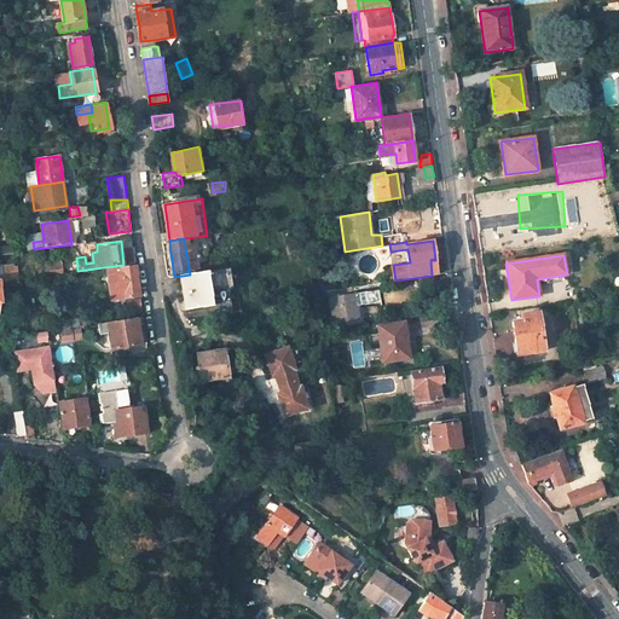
[(59,264),(45,265),(46,273),(61,271),(59,264)]
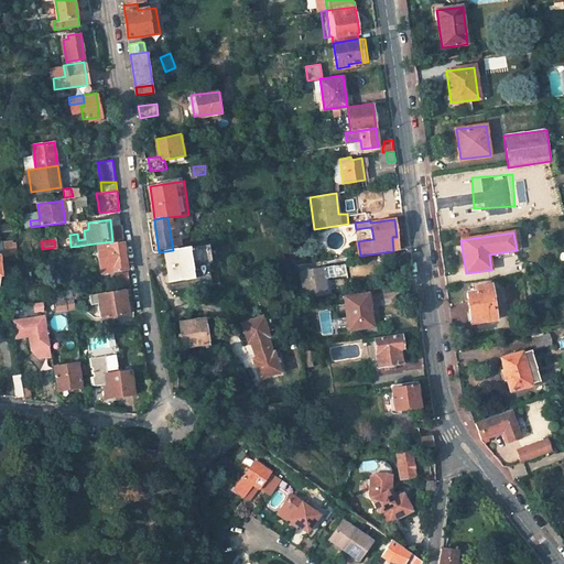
[(123,241),(99,245),(102,271),(128,268),(123,241)]
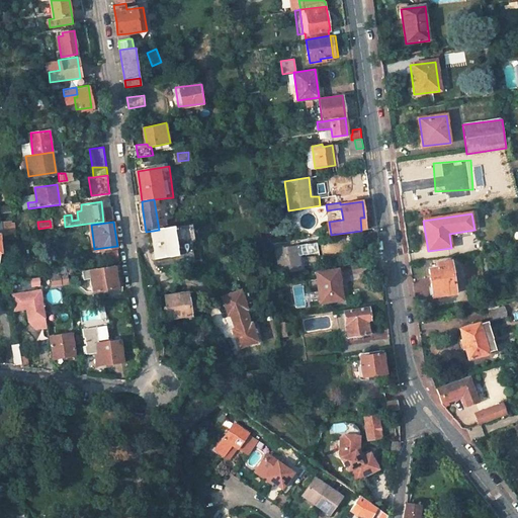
[(174,246),(191,244),(189,226),(159,230),(153,231),(157,259),(175,257),(174,246)]
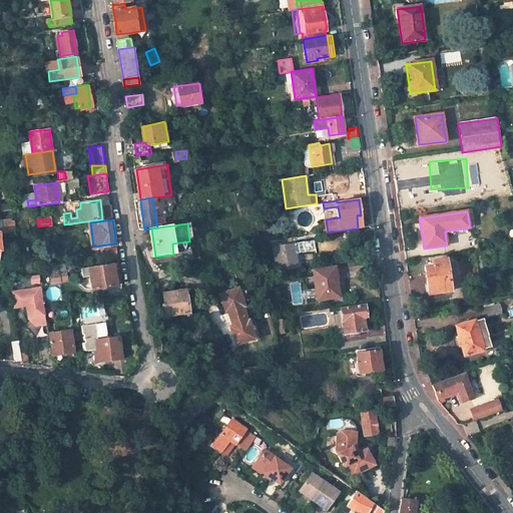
[(298,268),(295,242),(274,245),(277,270),(298,268)]
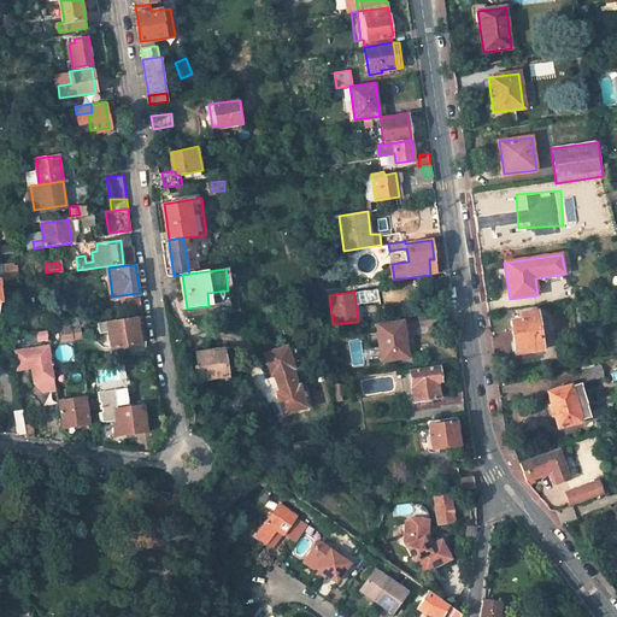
[(448,292),(433,293),(435,305),(451,303),(448,292)]
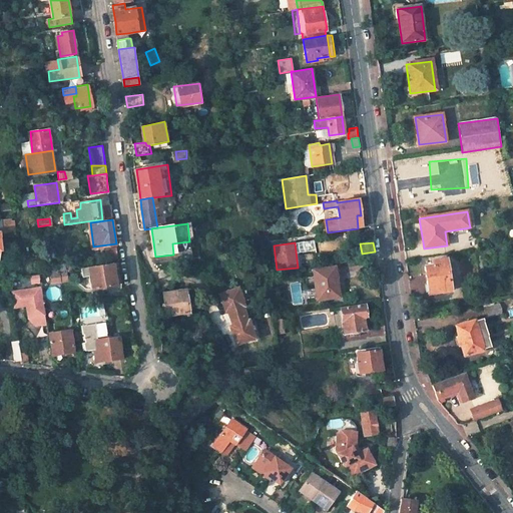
[(107,255),(117,253),(116,246),(106,247),(107,255)]
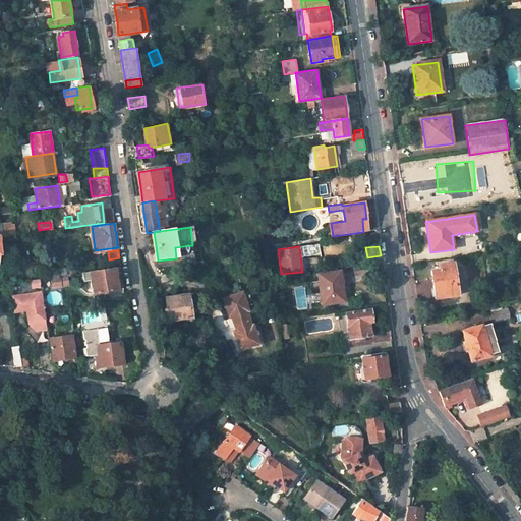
[(431,270),(436,298),(458,296),(454,264),(440,266),(441,269),(431,270)]
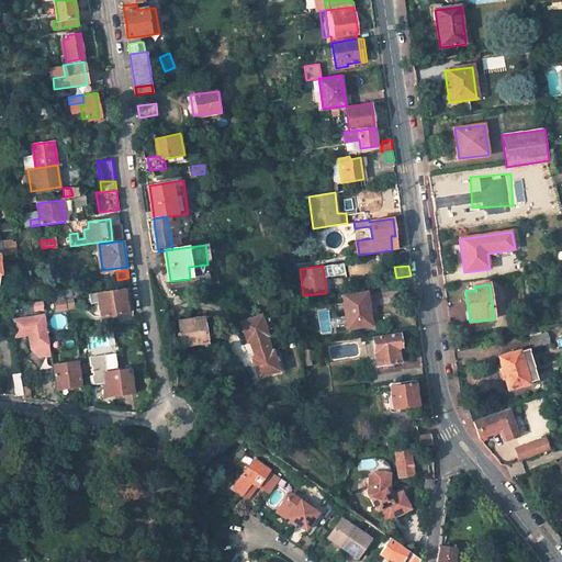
[(67,288),(58,289),(59,296),(68,295),(67,288)]
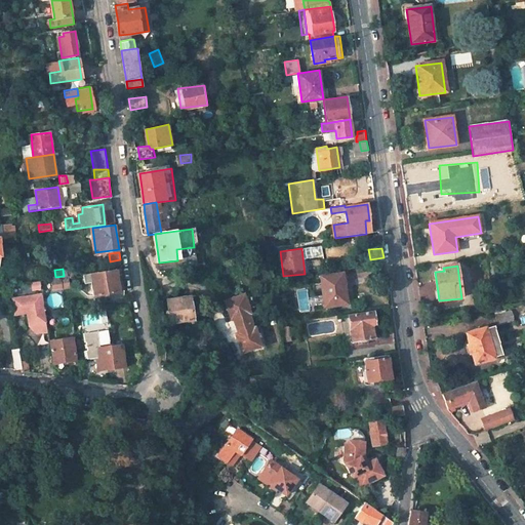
[(118,292),(115,269),(83,274),(85,283),(93,282),(95,295),(118,292)]
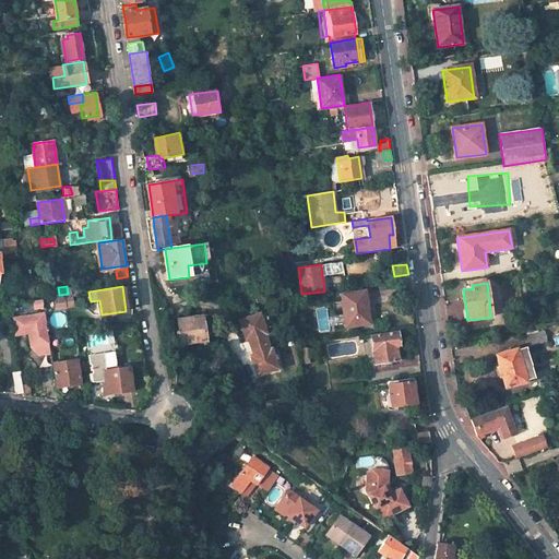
[(367,325),(364,308),(367,308),(365,292),(342,295),(346,328),(367,325)]
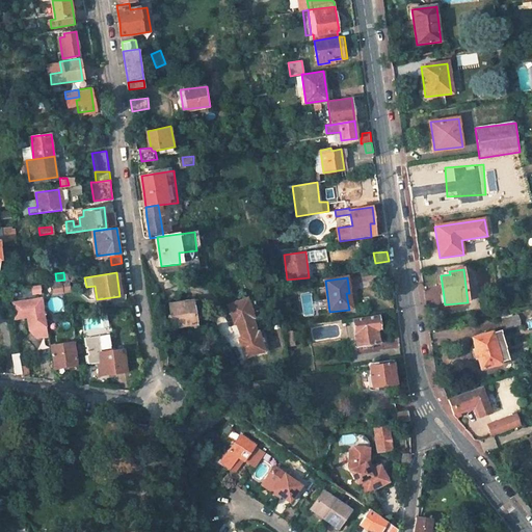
[(56,281),(53,282),(54,292),(70,290),(68,280),(64,280),(56,281)]
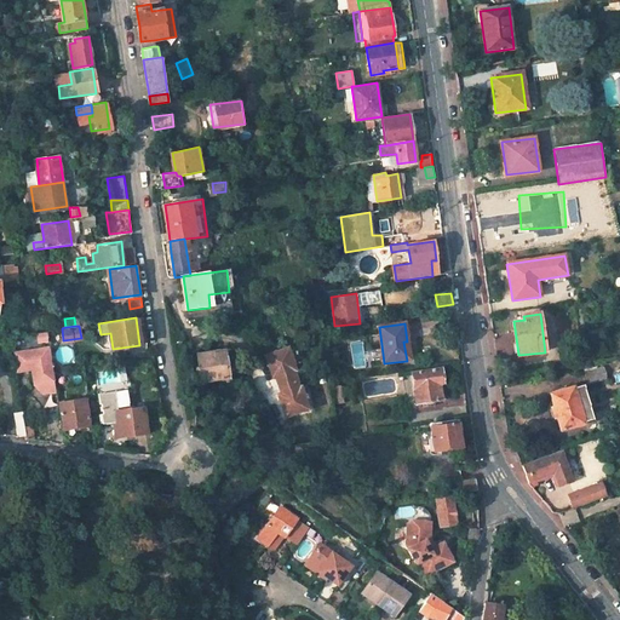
[(49,348),(15,352),(17,372),(33,371),(34,384),(42,394),(53,392),(49,348)]
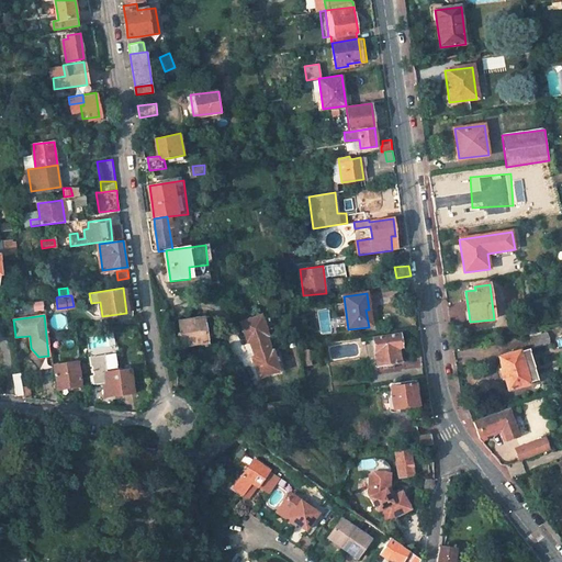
[(261,315),(240,322),(247,343),(249,341),(255,357),(253,357),(259,378),(279,371),(272,350),(271,351),(267,336),(268,336),(261,315)]
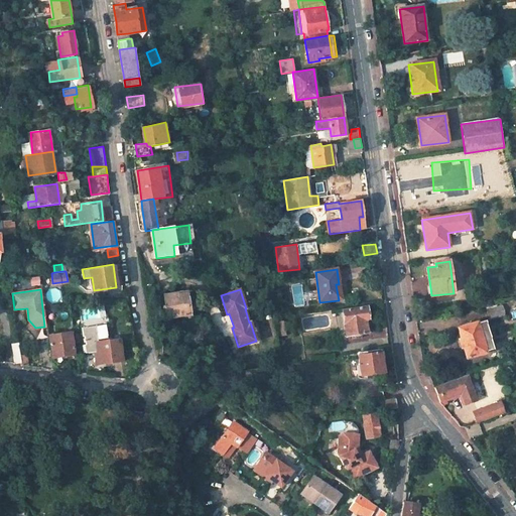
[(189,291),(167,294),(170,317),(192,314),(189,291)]
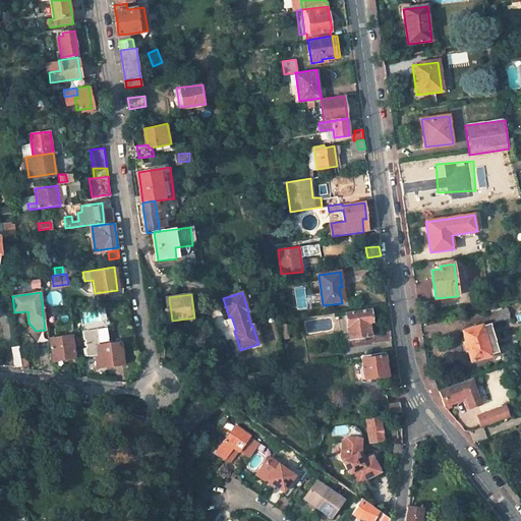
[(508,308),(493,313),(495,323),(510,319),(508,308)]
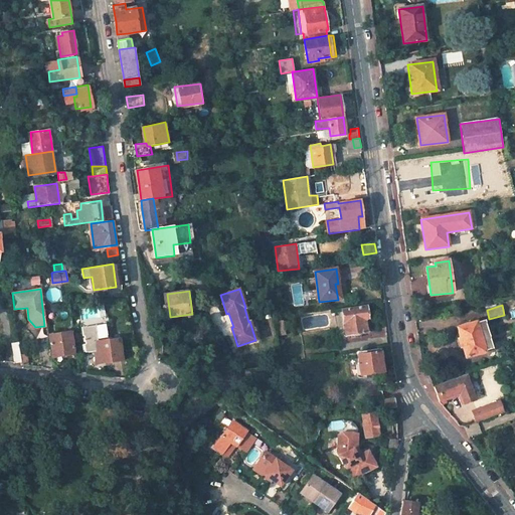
[(366,307),(341,310),(345,334),(369,330),(366,307)]
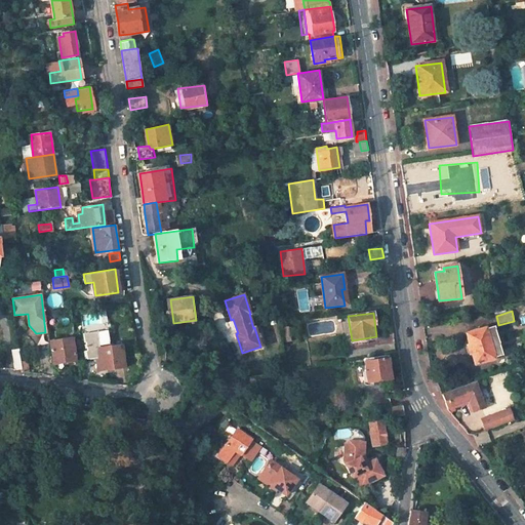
[(492,328),(486,330),(492,352),(498,350),(492,328)]
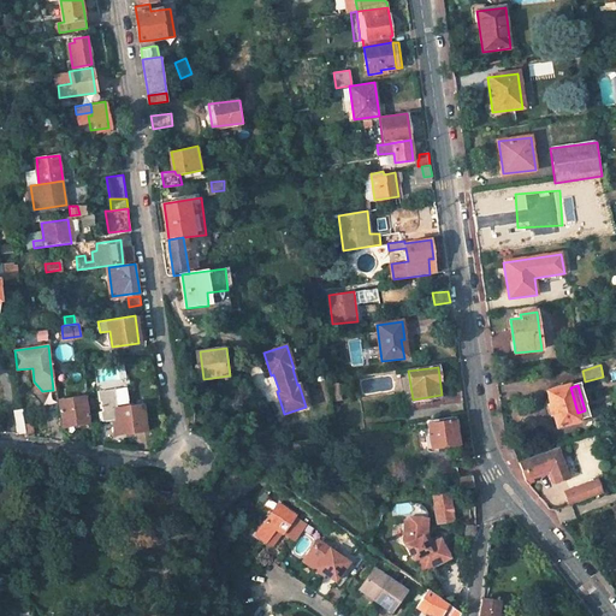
[(580,421),(578,413),(570,388),(570,386),(548,392),(557,427),(580,421)]
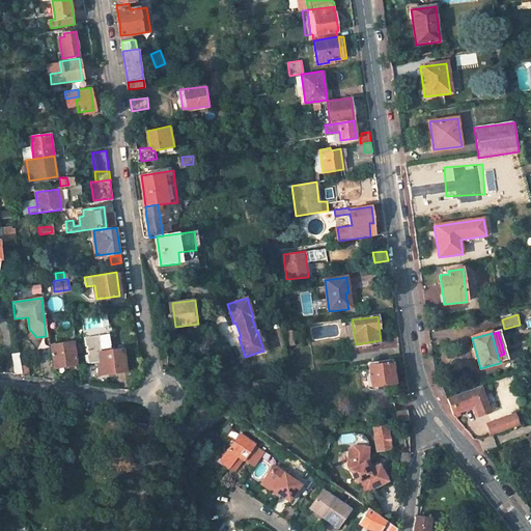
[(98,334),(83,336),(85,345),(87,345),(88,354),(86,354),(87,362),(101,360),(103,373),(126,370),(122,348),(101,352),(98,334)]
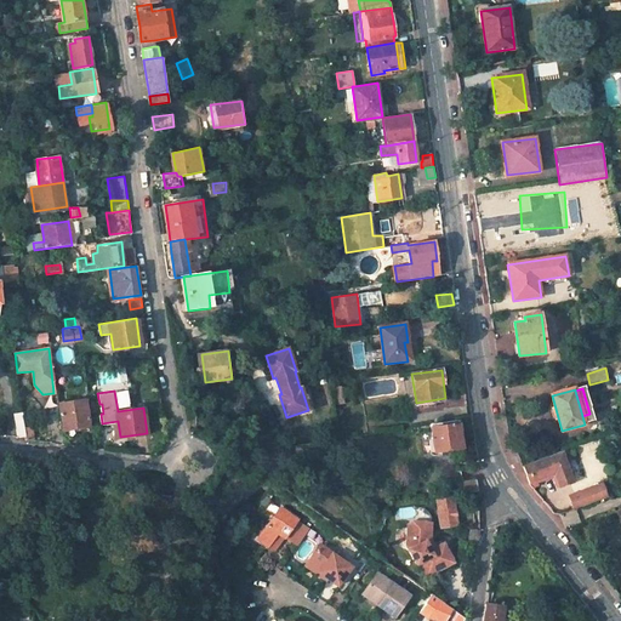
[(85,398),(60,402),(63,428),(64,433),(77,432),(77,427),(89,425),(85,398)]
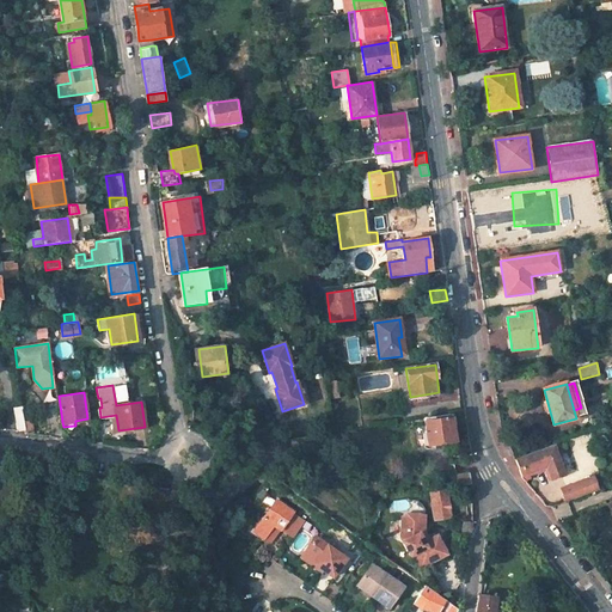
[(25,429),(22,407),(13,408),(16,430),(25,429)]
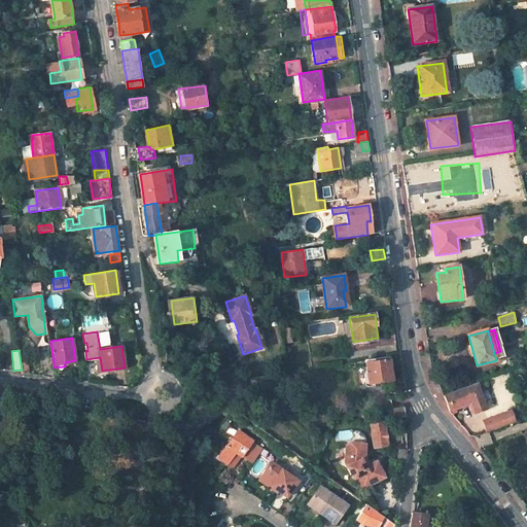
[(392,380),(389,356),(364,359),(369,383),(392,380)]
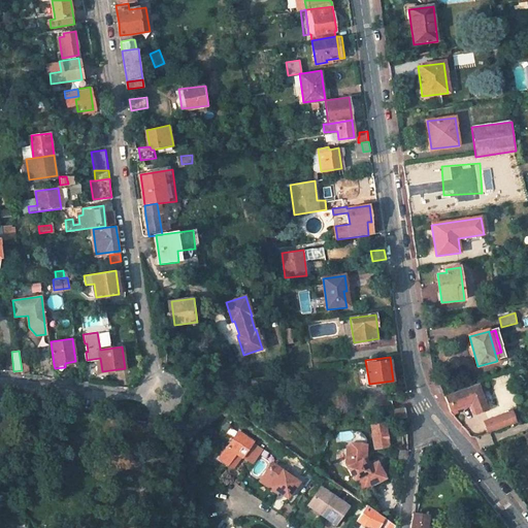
[(487,416),(476,386),(449,395),(455,413),(472,407),(476,419),(487,416)]
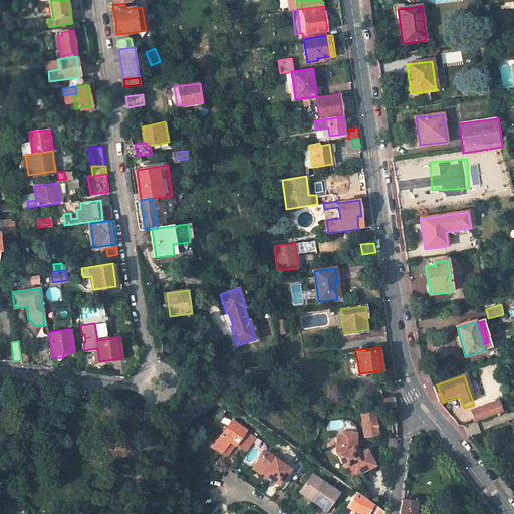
[(397,406),(396,397),(384,398),(386,407),(397,406)]
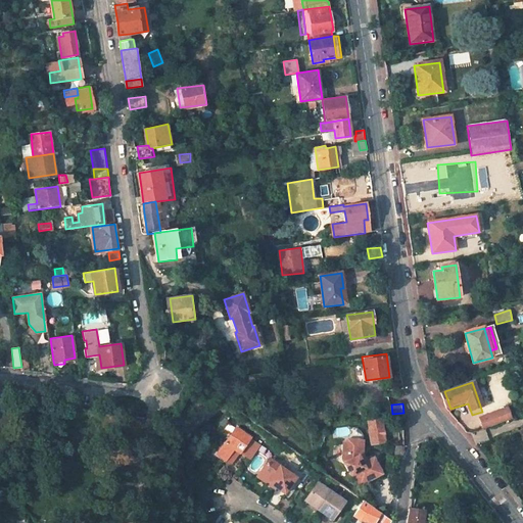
[(510,418),(507,408),(494,412),(498,423),(510,418)]
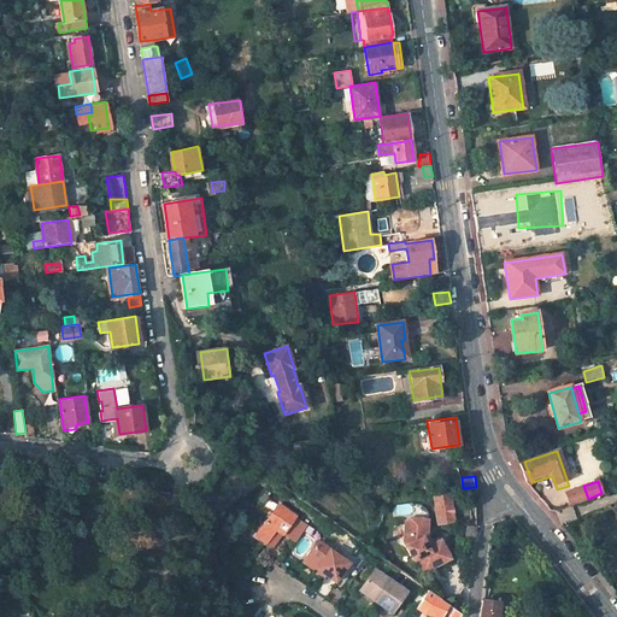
[(588,499),(583,486),(566,492),(571,505),(588,499)]
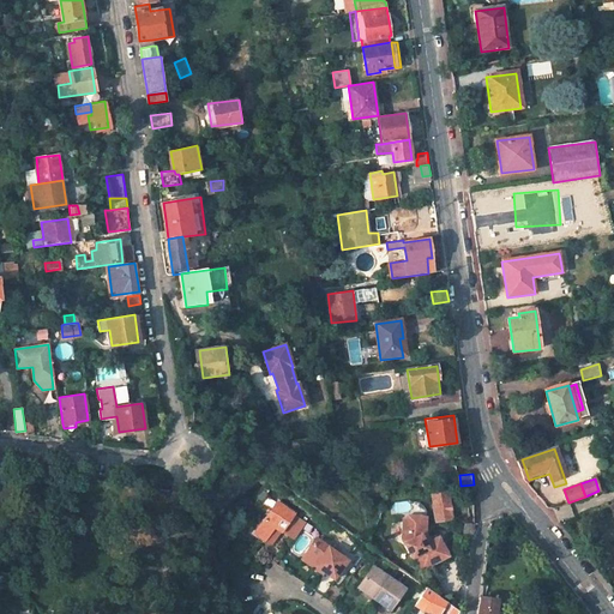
[(433,493),(437,521),(451,518),(447,491),(433,493)]
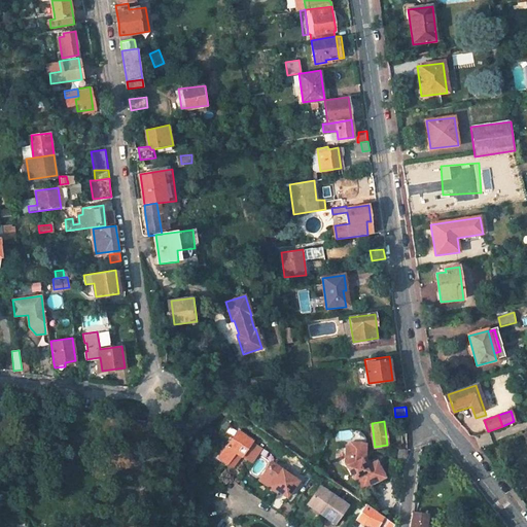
[(219,456),(229,462),(236,451),(243,455),(253,440),(239,428),(219,456)]
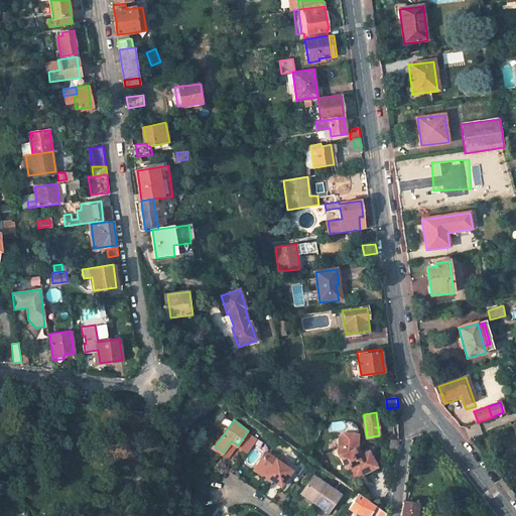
[(350,435),(350,432),(344,431),(340,434),(341,445),(345,448),(339,450),(348,467),(350,466),(356,477),(378,466),(370,449),(362,454),(359,456),(355,448),(358,446),(359,436),(350,435)]
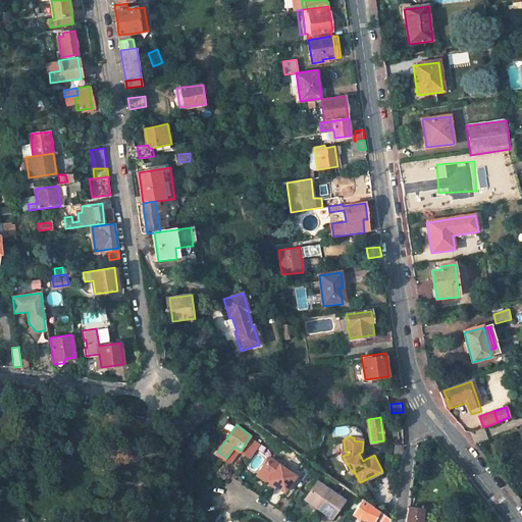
[(404,447),(397,446),(395,456),(402,457),(404,447)]
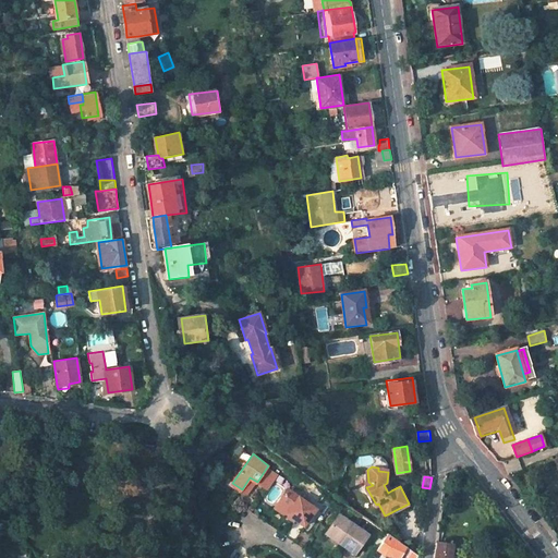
[(250,477),(242,489),(249,494),(257,482),(250,477)]
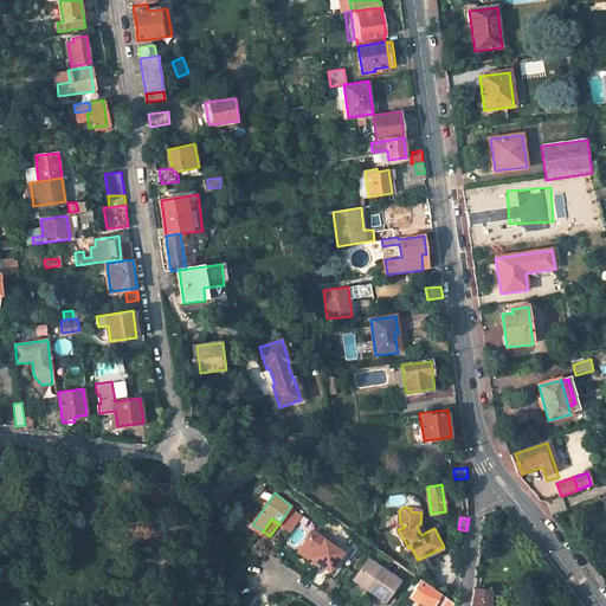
[(342,552),(310,530),(298,547),(313,556),(311,559),(329,571),(342,552)]
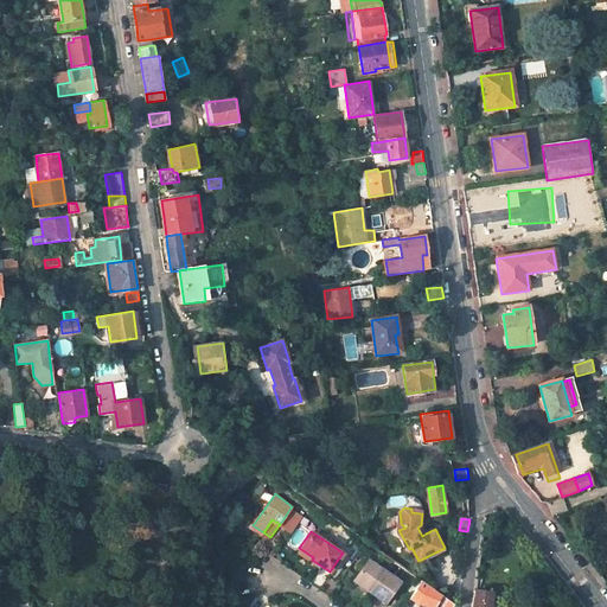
[(299,548),(296,551),(311,561),(312,560),(313,557),(299,548)]
